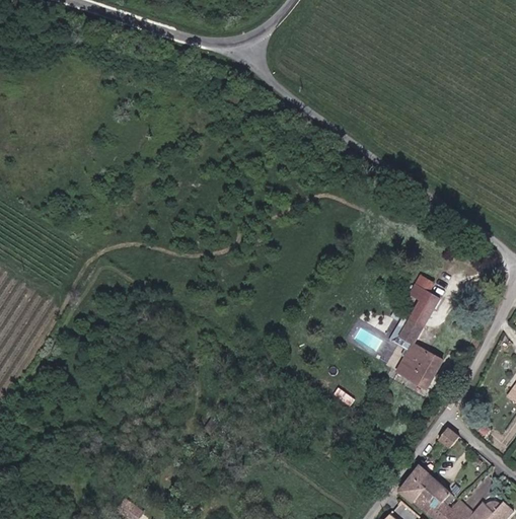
[(417,286),(412,295),(421,300),(436,309),(441,300),(417,286)]
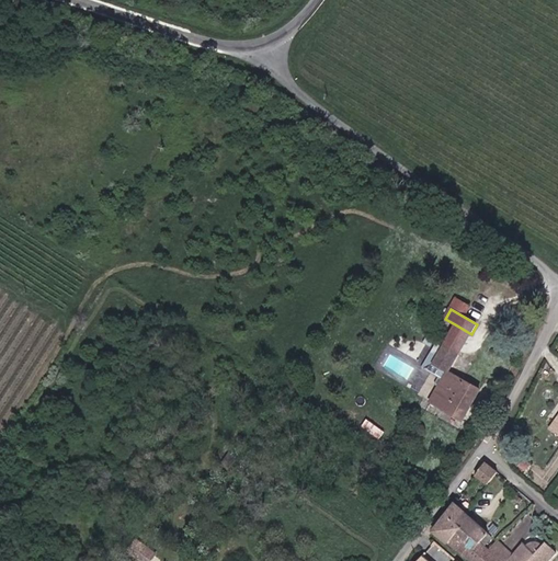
[(443,344),(458,353),(471,334),(455,324),(443,344)]
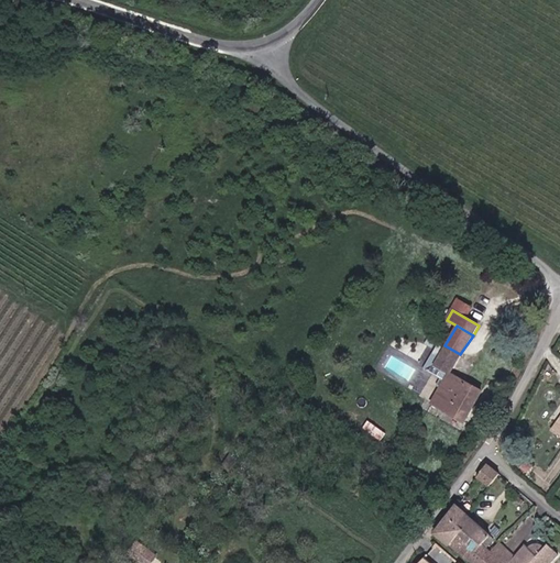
[(435,363),(450,372),(460,354),(445,345),(439,356),(435,363)]
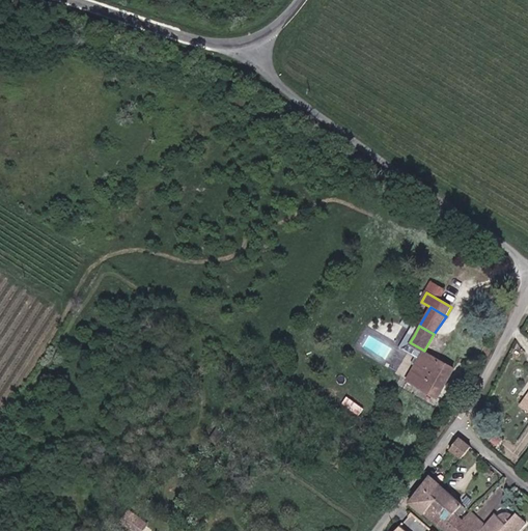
[(410,342),(414,336),(407,332),(398,346),(415,356),(412,361),(417,364),(424,351),(410,342)]
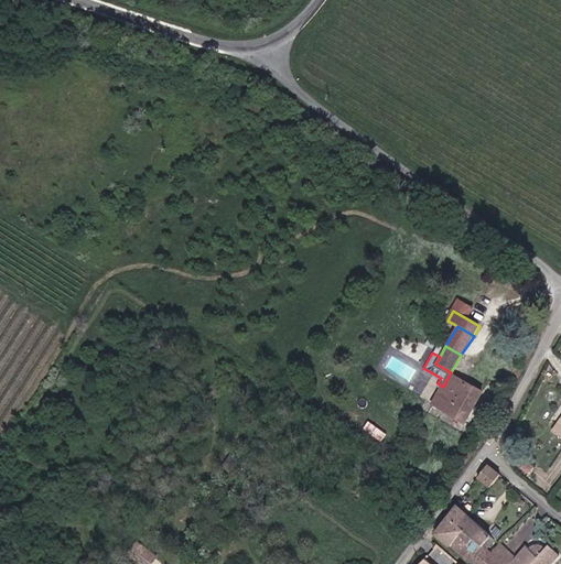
[(483,393),(451,372),(443,387),(432,404),(464,424),(483,393)]
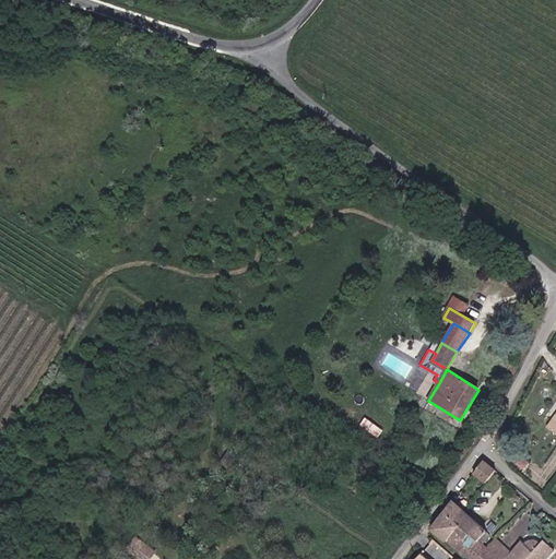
[(555,409),(545,426),(555,432),(555,409)]
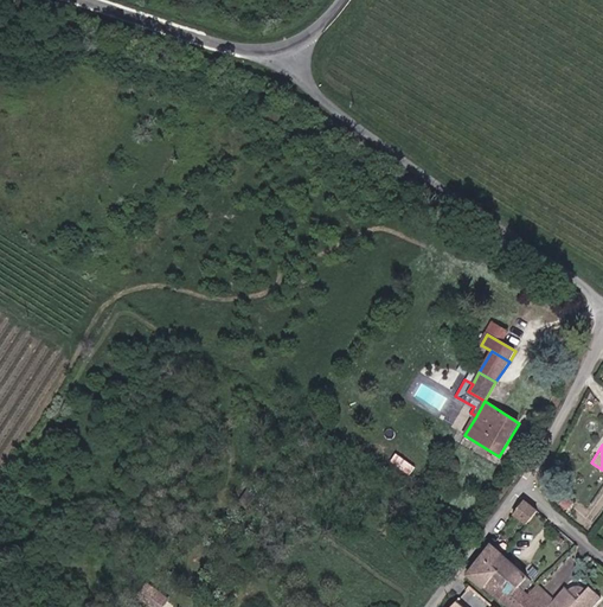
[(410,473),(415,465),(393,453),(389,461),(410,473)]
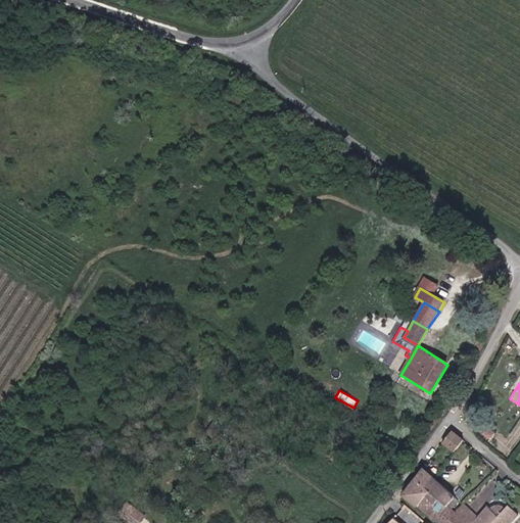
[(457,437),(448,430),(443,437),(451,444),(457,437)]
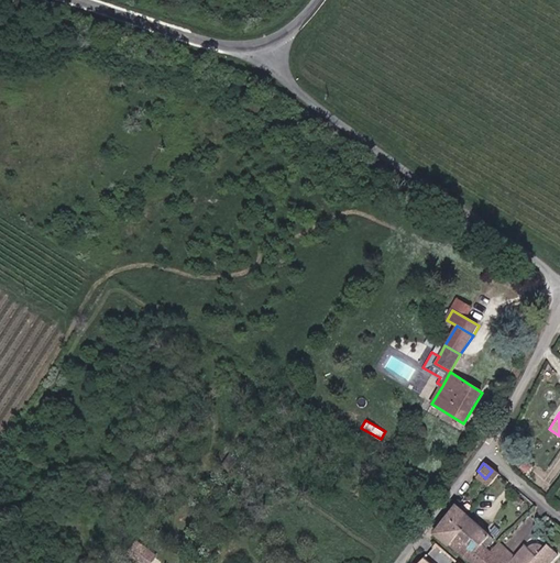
[(432,530),(470,562),(474,562),(496,540),(456,504),(432,530)]
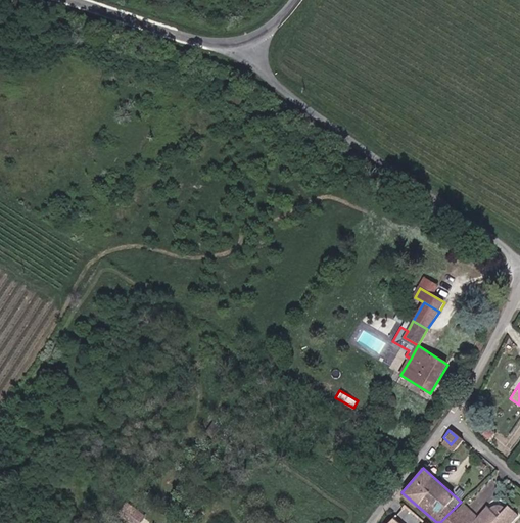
[(440,522),(468,522),(476,515),(461,502),(440,522)]
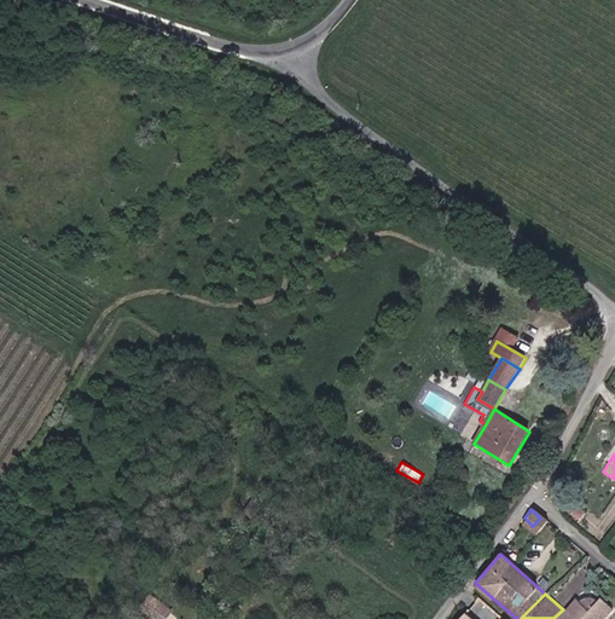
[(553,618),(601,618),(613,607),(599,596),(596,600),(591,596),(582,596),(578,600),(574,597),(563,609),(553,618)]
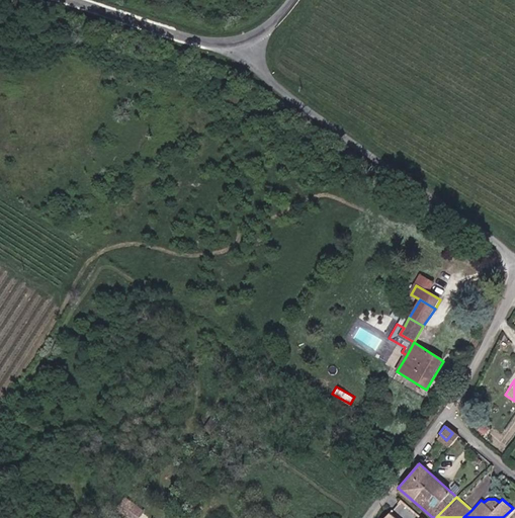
[(421,517),(401,500),(383,517),(421,517)]
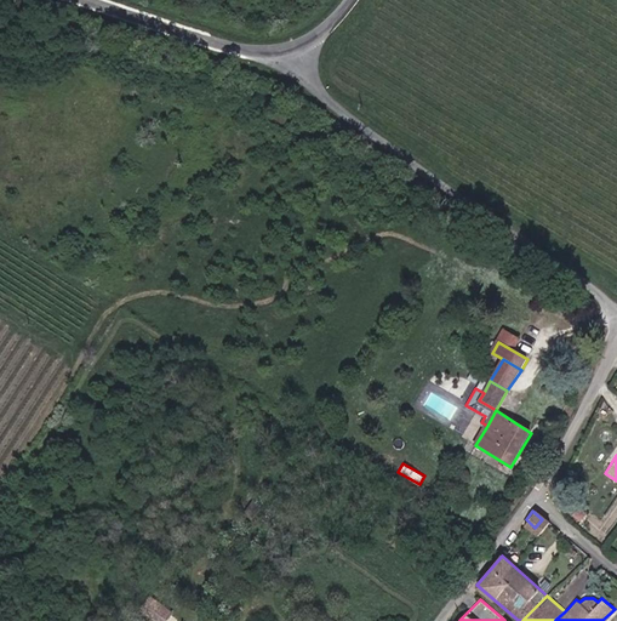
All buildings are outlined.
